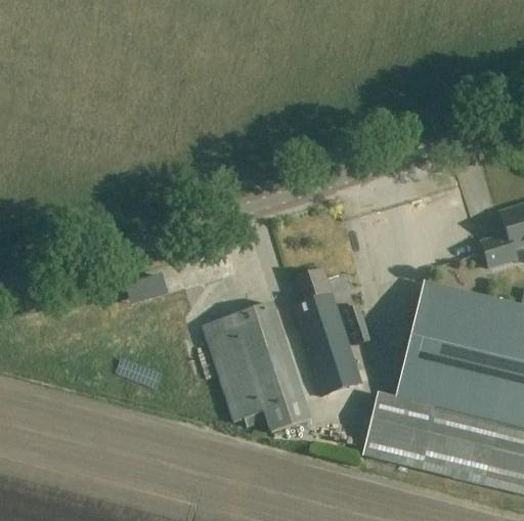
[(513,248),(523,244),(523,204),(499,212),(506,233),(480,242),(488,268),(516,259),(513,248)]
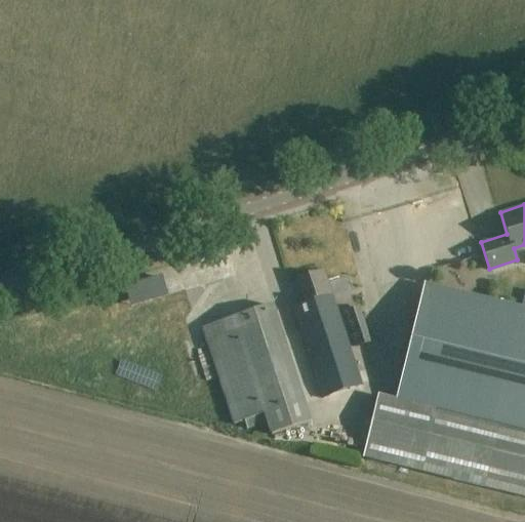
[(193,263),(198,284),(241,274),(236,252),(193,263)]
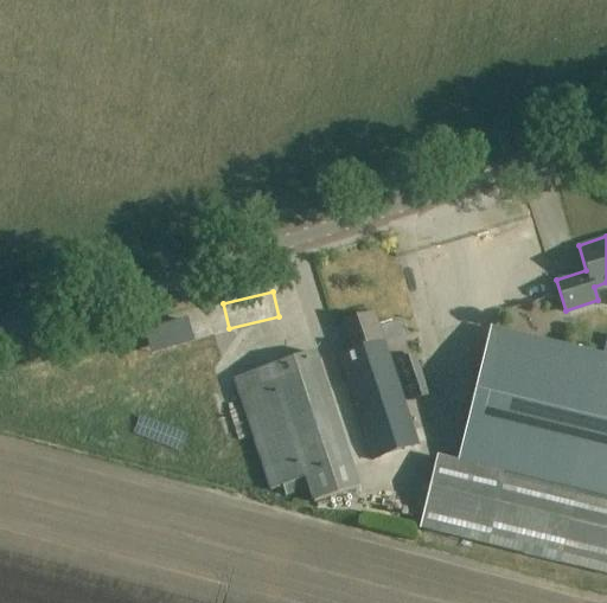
[(344,370),(372,456),(416,441),(375,310),(340,322),(350,351),(344,353),(349,369),(344,370)]
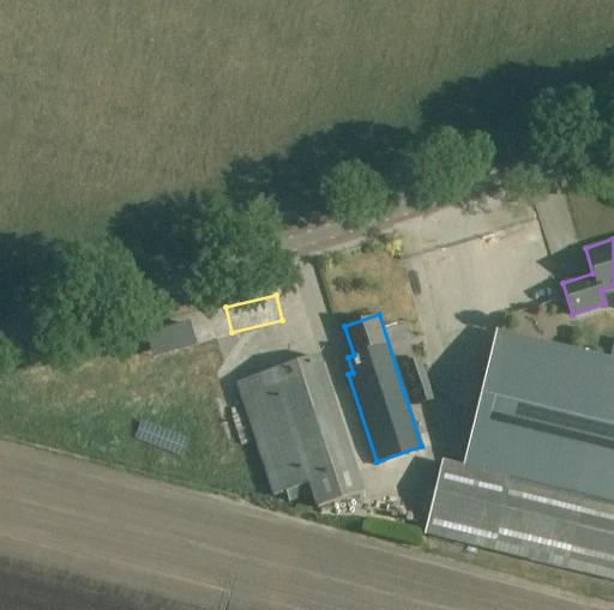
[(613,578),(613,358),(498,331),(465,465),(443,459),(425,531),(613,578)]
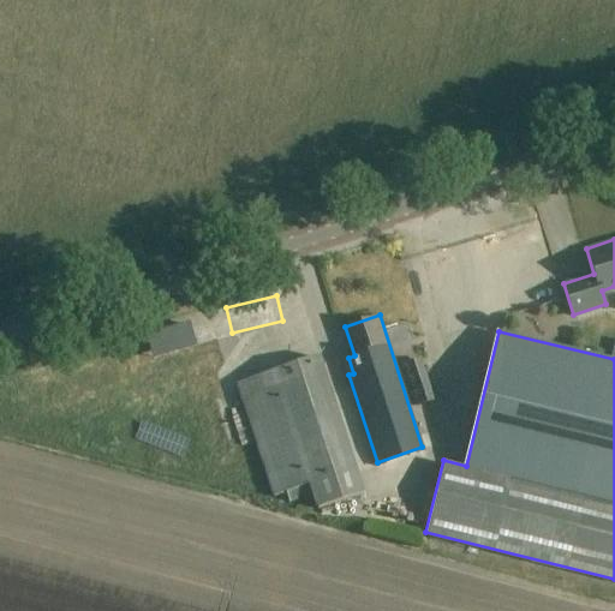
[(273,495),(286,491),(290,501),(312,495),(317,509),(365,493),(320,355),(237,382),(273,495)]
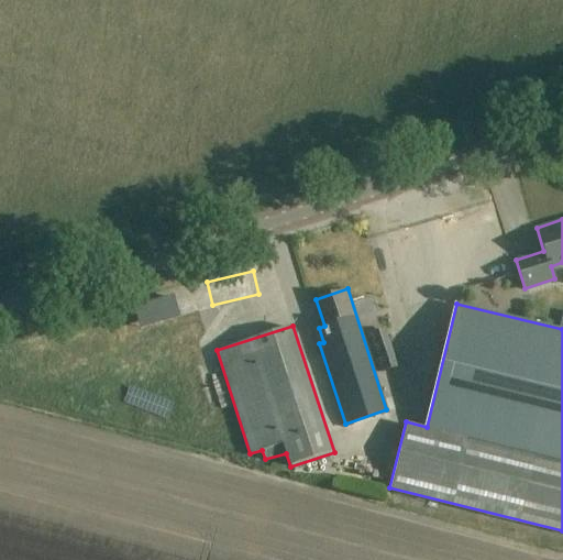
[(397,365),(385,327),(371,331),(383,370),(397,365)]
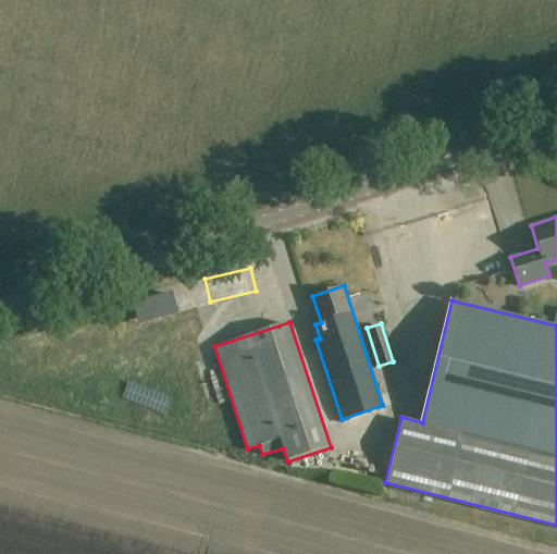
[(327,418),(335,416),(330,395),(322,397),(327,418)]
